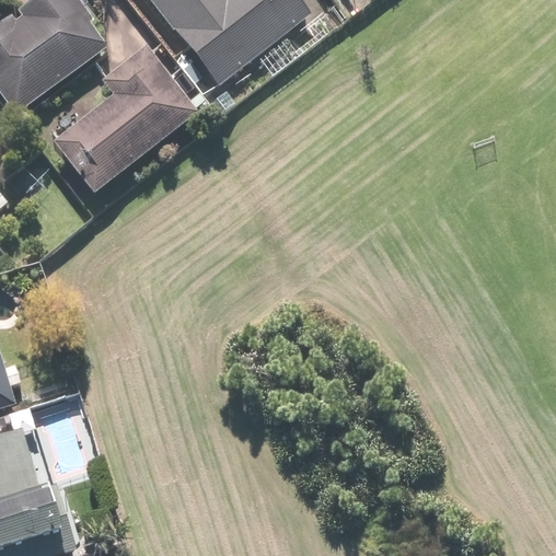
[(95,20),(79,0),(32,0),(0,23),(0,97),(12,114),(106,45),(91,23),(95,20)]
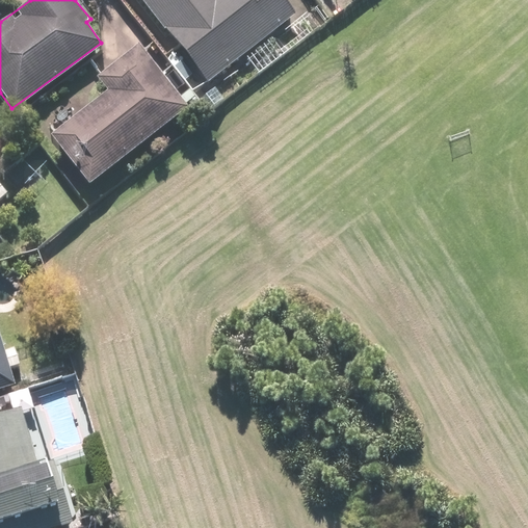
[(142,0),(208,82),(295,14),(284,0),(142,0)]
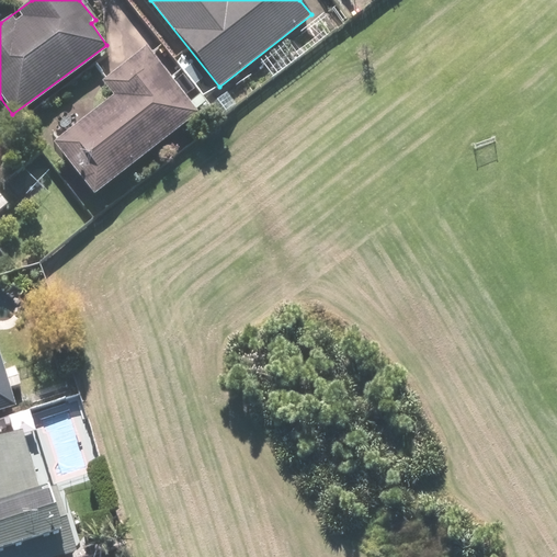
[(199,111),(146,45),(102,79),(114,95),(54,141),(93,193),(199,111)]
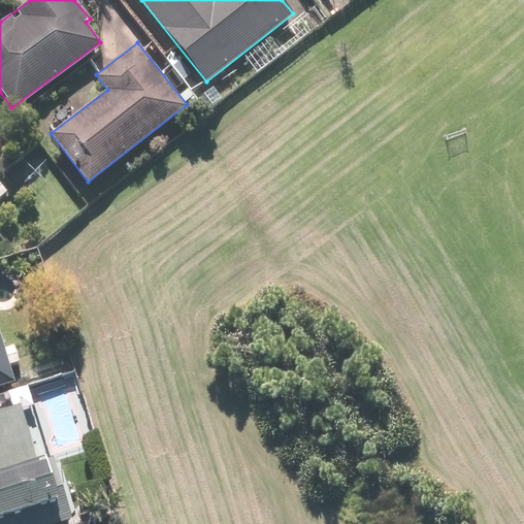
[(0,385),(14,381),(0,335),(0,385)]
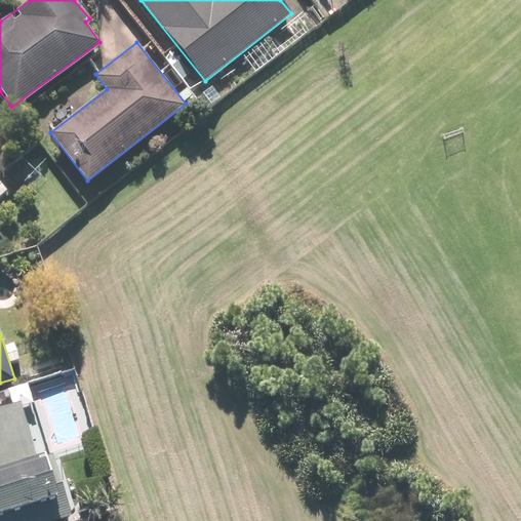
[(0,520),(55,520),(73,516),(54,453),(39,458),(23,402),(0,409),(0,520)]
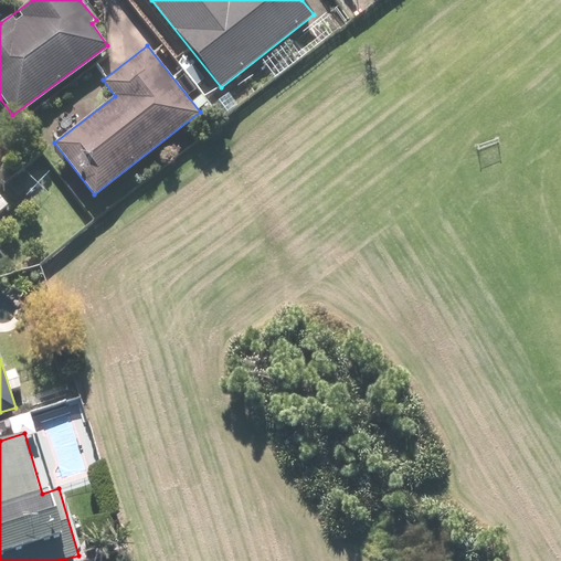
All buildings are outlined.
